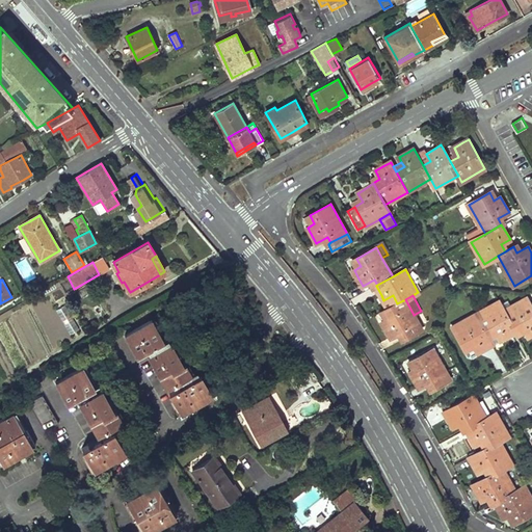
[(531,307),(527,297),(505,311),(515,330),(523,326),(528,336),(531,333),(531,307)]
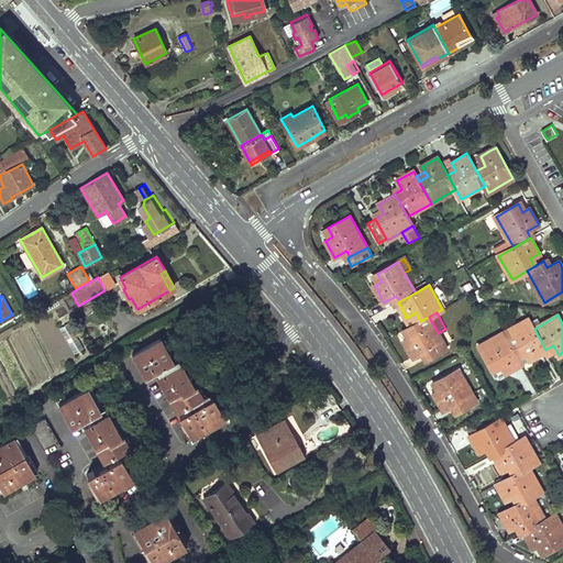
[(438,333),(429,317),(420,321),(408,329),(412,338),(406,341),(410,350),(415,357),(427,351),(430,357),(446,348),(438,333)]
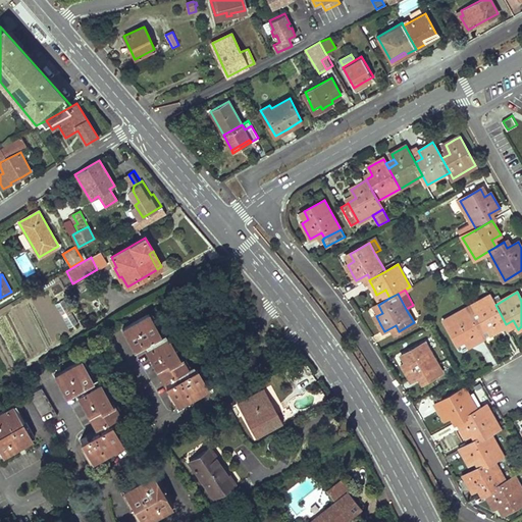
[(496,305),(489,296),(467,308),(478,328),(486,323),(491,332),(499,328),(500,331),(507,327),(506,324),(496,305)]
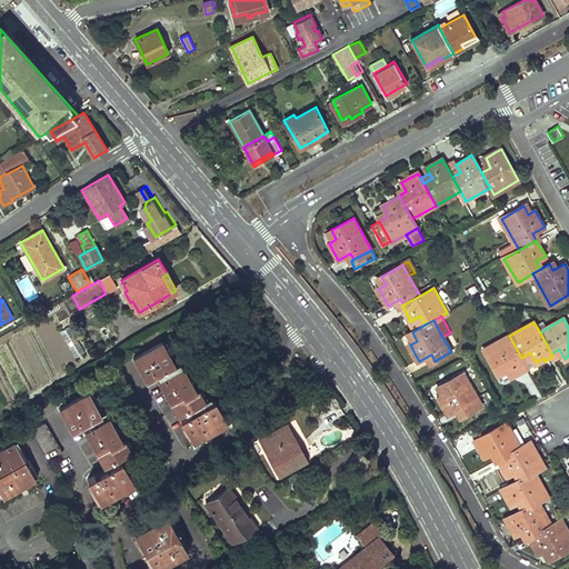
[(85,352),(70,326),(60,331),(75,357),(85,352)]
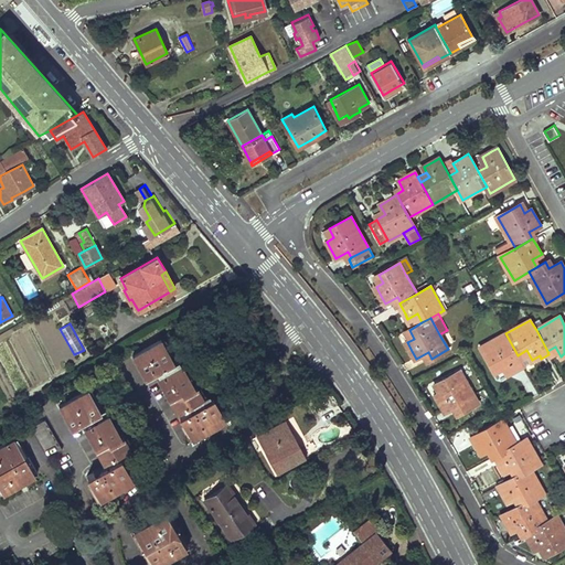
[(518,355),(505,333),(481,348),(493,369),(502,364),(508,373),(515,370),(523,366),(518,355)]
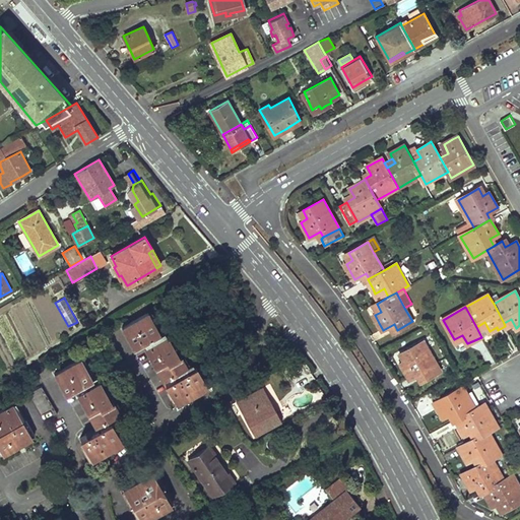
[(159,332),(149,313),(122,328),(132,347),(143,341),(159,332)]
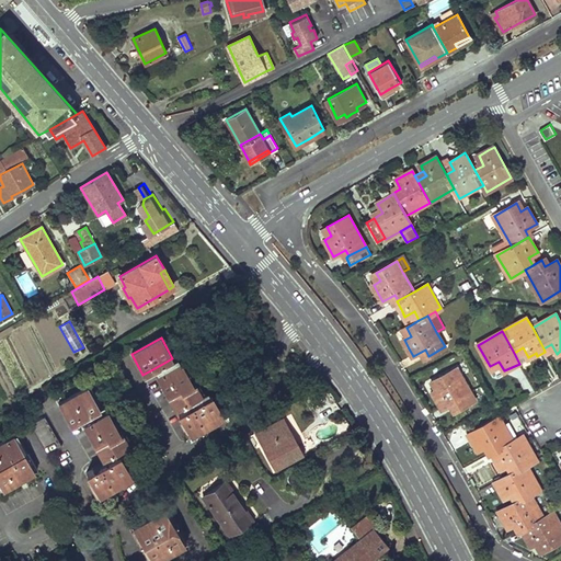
[(179,361),(176,356),(172,358),(155,368),(158,373),(179,361)]
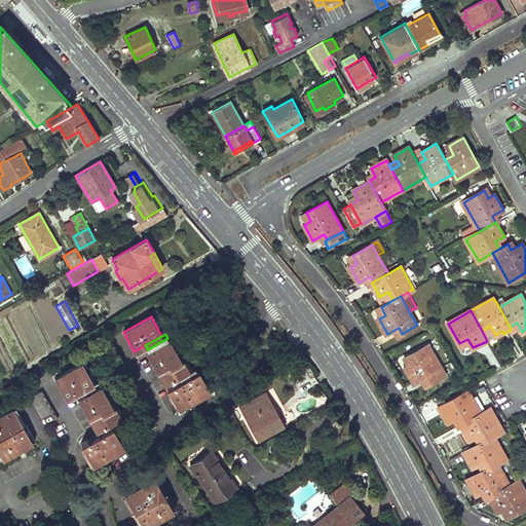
[(180,360),(167,338),(148,349),(146,350),(150,358),(164,382),(170,379),(188,368),(182,358),(180,360)]
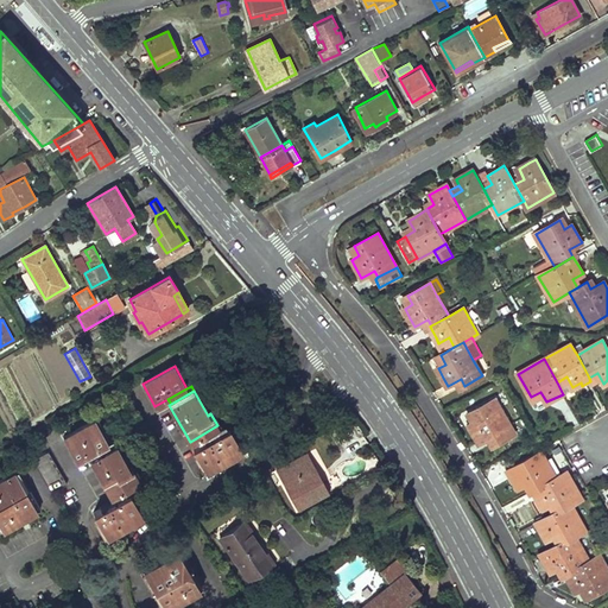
[(514,434),(495,399),(473,412),(477,420),(469,425),(475,436),(480,444),(492,437),(495,444),(514,434)]
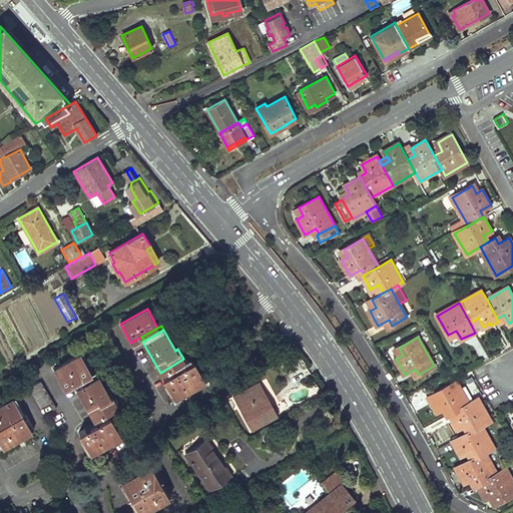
[(91,373),(80,353),(54,368),(65,387),(74,382),(91,373)]
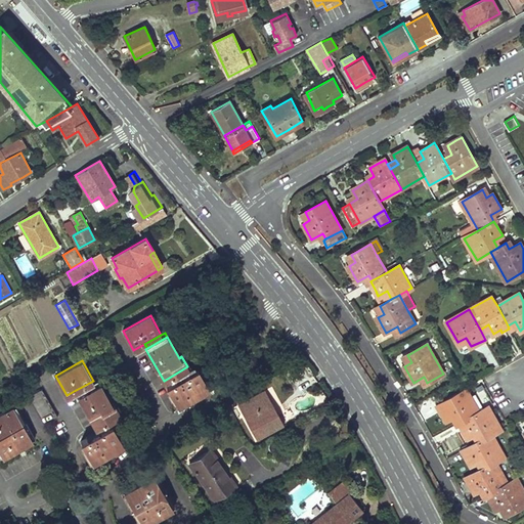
[(194,369),(192,364),(187,366),(169,378),(172,383),(194,369)]
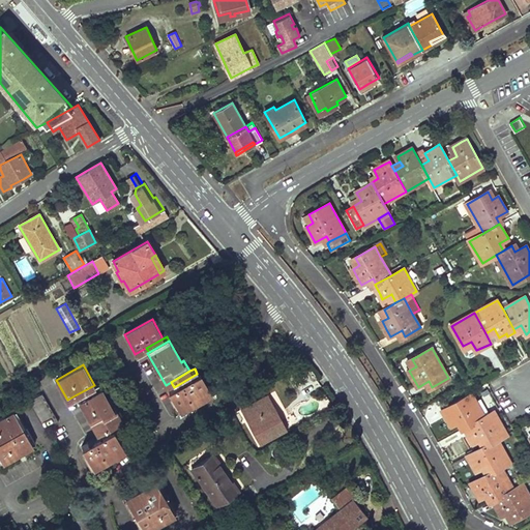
[(211,392),(199,372),(197,374),(174,387),(169,389),(180,410),(211,392)]
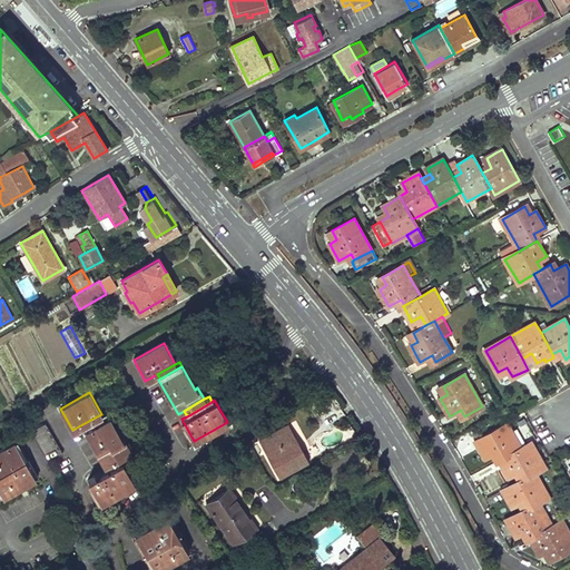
[(109,416),(106,411),(101,414),(82,424),(86,430),(109,416)]
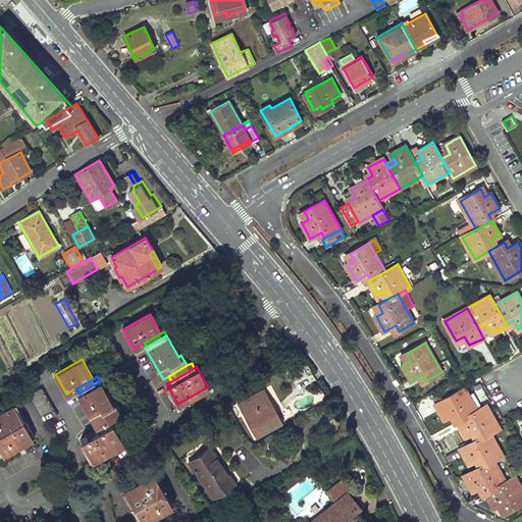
[(112,403),(100,381),(79,394),(96,425),(117,413),(120,412),(114,401),(112,403)]
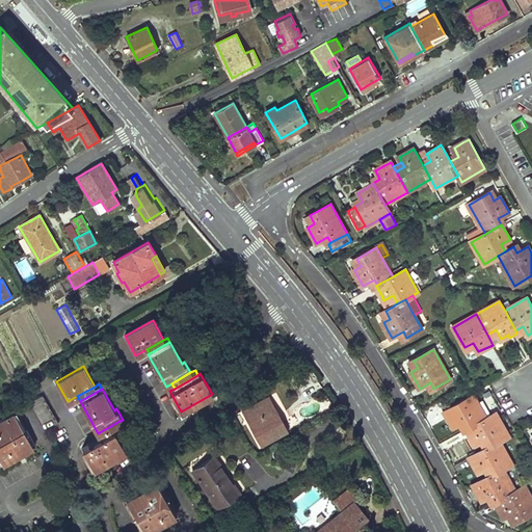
[(58,423),(43,395),(29,402),(46,430),(58,423)]
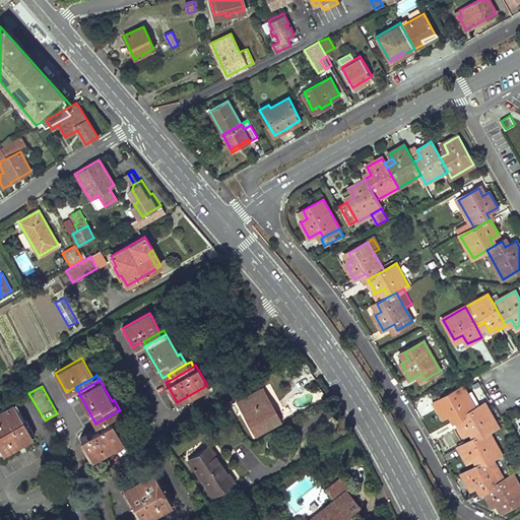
[(475,408),(463,386),(435,402),(439,408),(443,416),(452,412),(456,419),(475,408)]
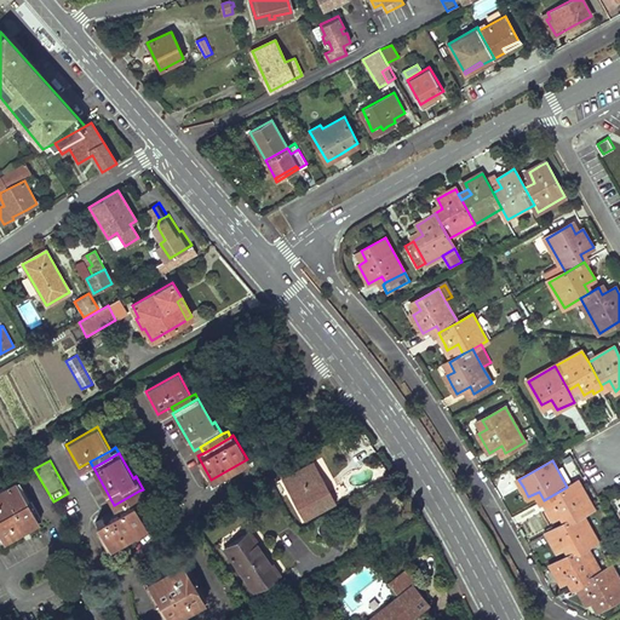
[(336,504),(314,463),(283,480),(299,511),(293,514),(297,521),(303,517),(304,521),(336,504)]
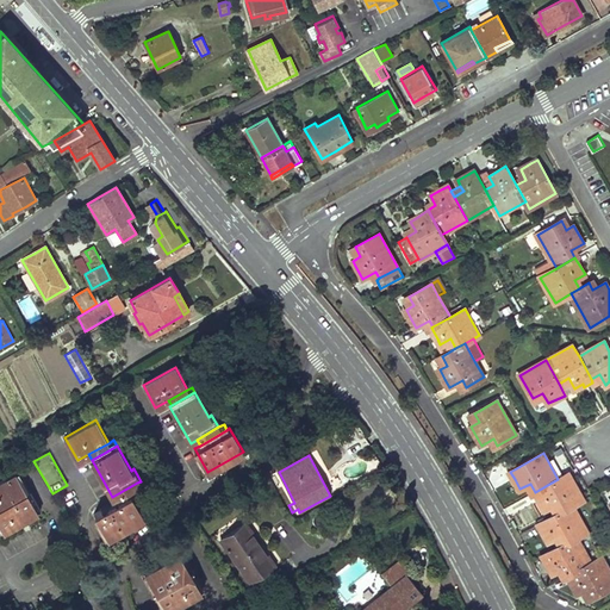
[(41,509),(18,471),(0,480),(0,530),(0,531),(41,509)]
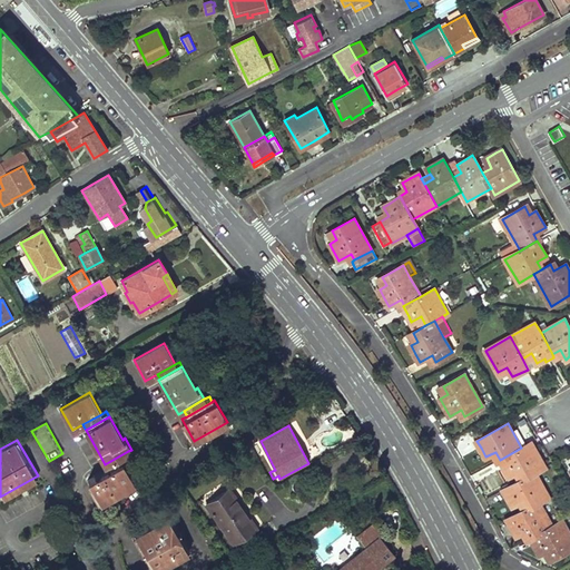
[(544,467),(531,442),(521,448),(500,460),(504,470),(509,477),(518,471),(522,479),(536,472),(544,467)]
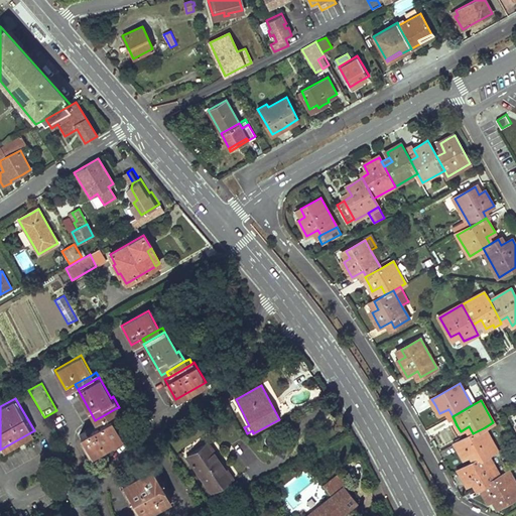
[(118,413),(116,408),(95,420),(98,424),(111,417),(118,413)]
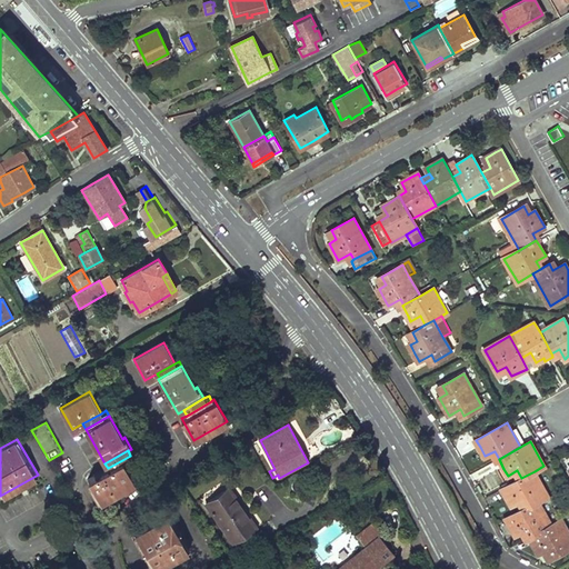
[(135,482),(122,460),(108,468),(90,479),(101,501),(135,482)]
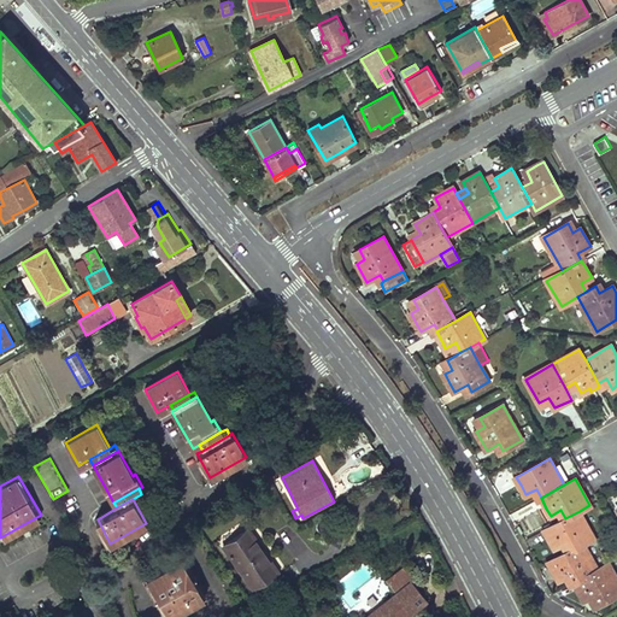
[(594,538),(580,511),(565,518),(544,530),(548,539),(554,547),(564,541),(570,551),(583,542),(594,538)]
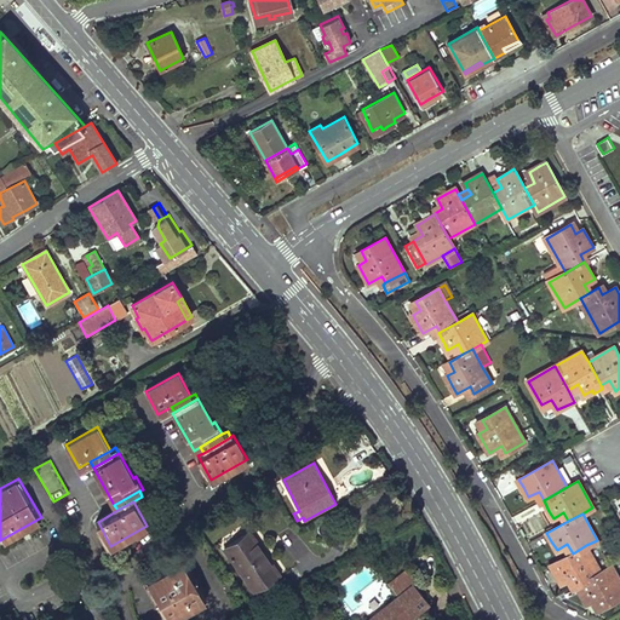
[(279,574),(248,532),(224,549),(254,591),(279,574)]
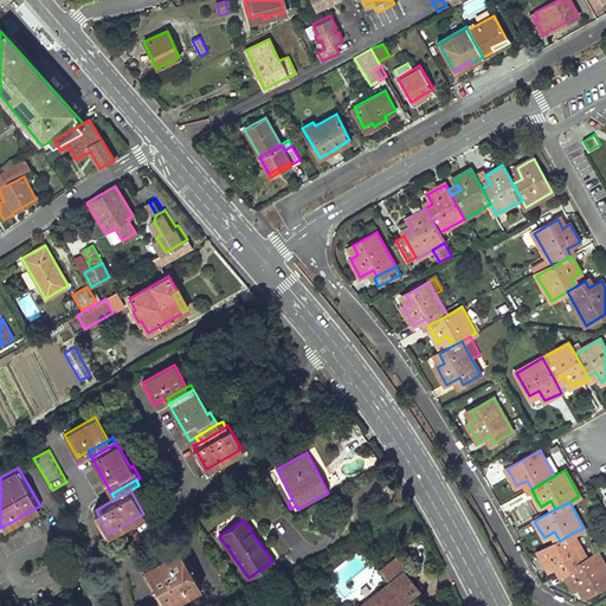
[(588,559),(573,533),(560,541),(539,553),(542,559),(548,569),(559,563),(565,573),(588,559)]
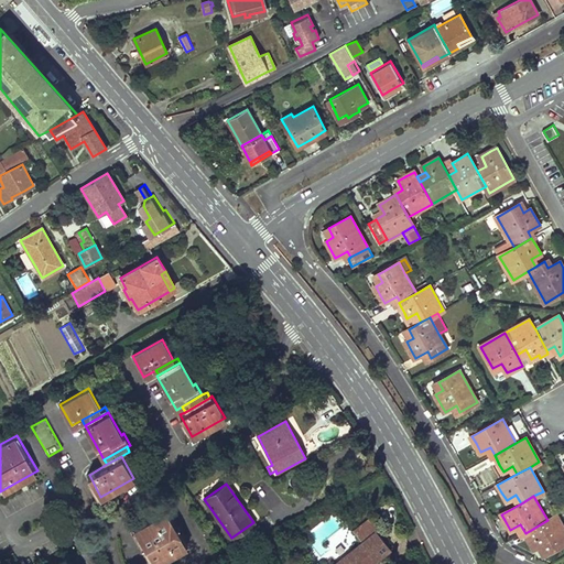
[(153,563),(188,544),(167,509),(130,530),(149,563),(153,563)]
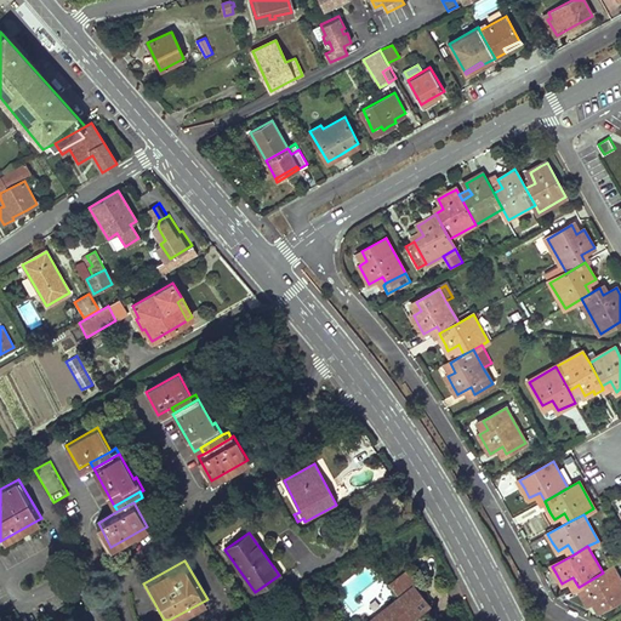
[(620,597),(620,582),(613,567),(603,573),(579,587),(584,596),(587,603),(598,597),(604,608),(620,597)]
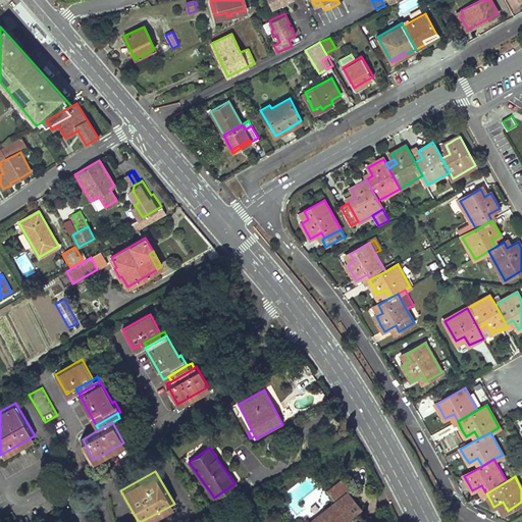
[(352,488),(345,479),(328,492),(335,503),(312,521),(344,521),(361,509),(348,492),(352,488)]
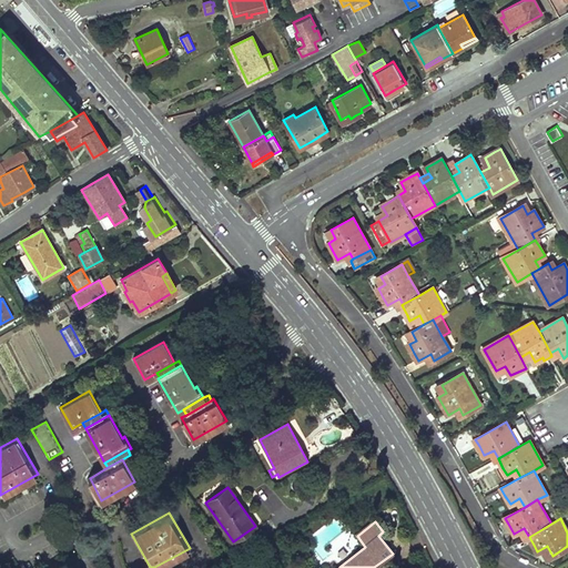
[(71,567),(66,557),(46,567),(71,567)]
